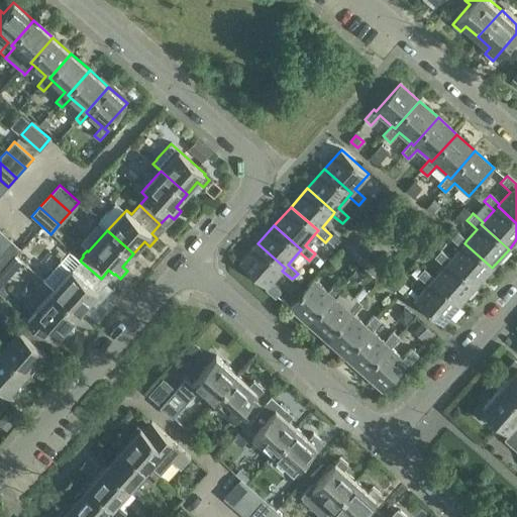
[(457,231),(454,234),(450,239),(460,247),(450,260),(447,263),(476,287),(492,268),(464,243),(467,240),(457,231)]
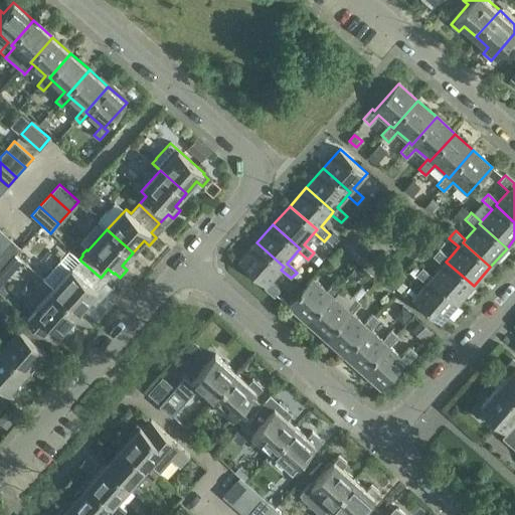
[(0,232),(0,250),(11,239),(2,231),(0,232)]
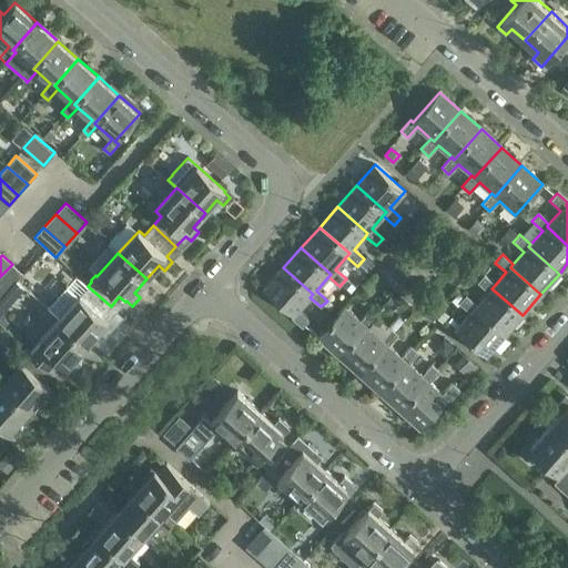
[(12,264),(0,276),(0,292),(3,295),(22,274),(12,264)]
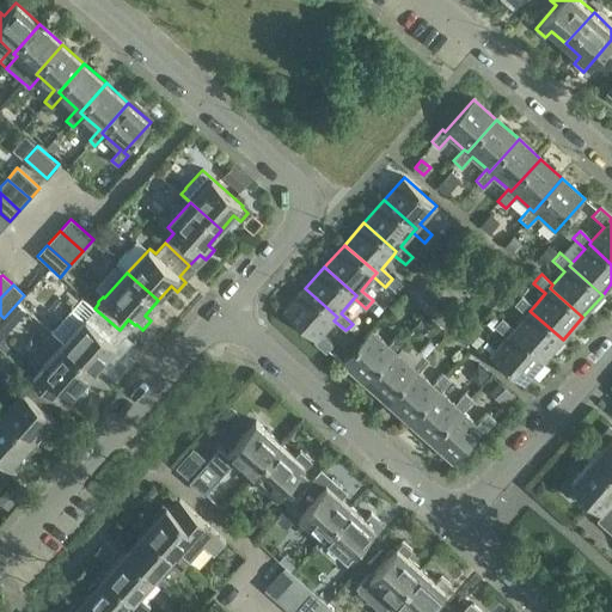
[(337,317),(305,288),(285,312),(317,340),(314,343),(325,353),(334,344),(322,335),(334,320),(337,317)]
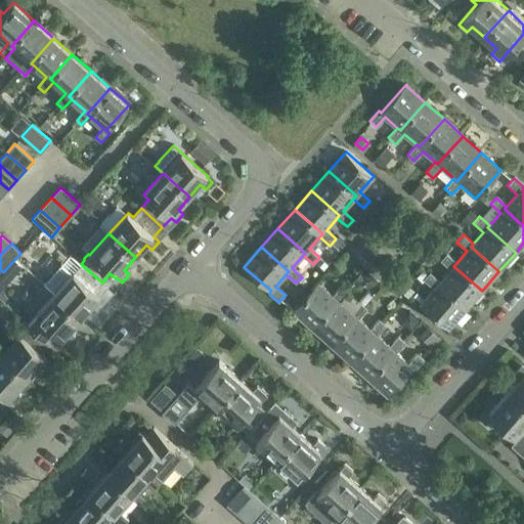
[(446,254),(443,257),(440,261),(449,269),(439,281),(437,285),(465,309),(482,291),(453,266),(456,263),(446,254)]
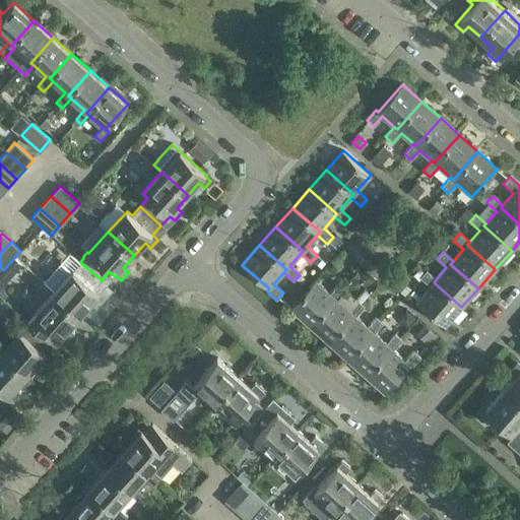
[(73,271),(54,293),(80,316),(91,304),(96,308),(104,300),(99,296),(100,295),(93,289),(102,280),(80,262),(78,265),(75,265),(71,270),(73,271)]
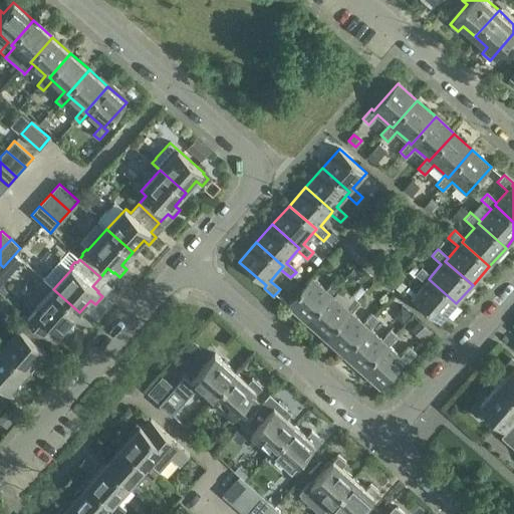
[(422,267),(419,270),(415,275),(425,284),(412,298),(439,323),(456,303),(429,279),(431,276),(422,267)]
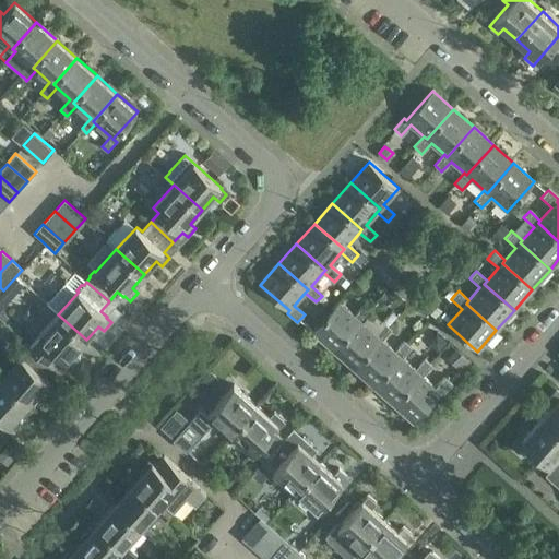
[(337,301),(312,330),(311,331),(332,349),(358,320),(360,322),(370,311),(364,305),(354,316),(337,301)]
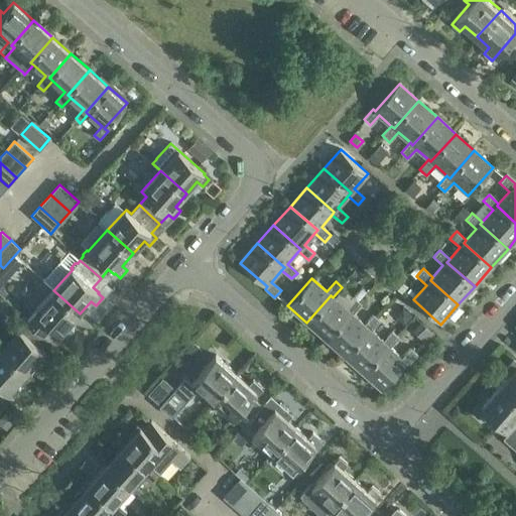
[(35,311),(27,319),(45,337),(53,328),(61,335),(62,334),(67,338),(74,330),(70,326),(80,313),(53,290),(35,311)]
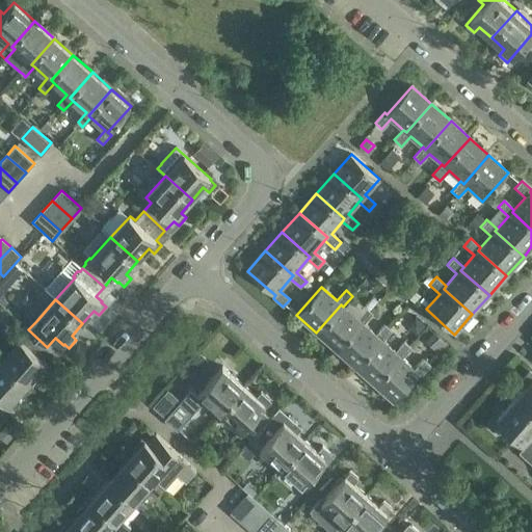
[(341,304),(316,333),(336,350),(361,322),(363,324),(372,314),(365,307),(355,317),(343,307),(341,304)]
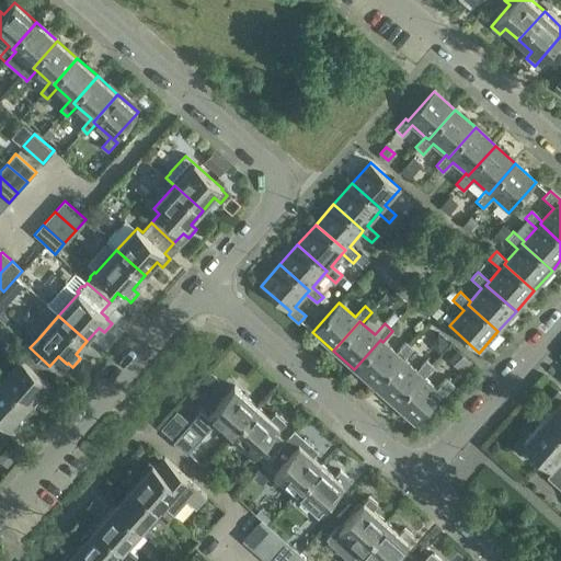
[(380,340),(354,369),(374,387),(400,357),(403,359),(412,348),(405,342),(396,353),(382,342),(380,340)]
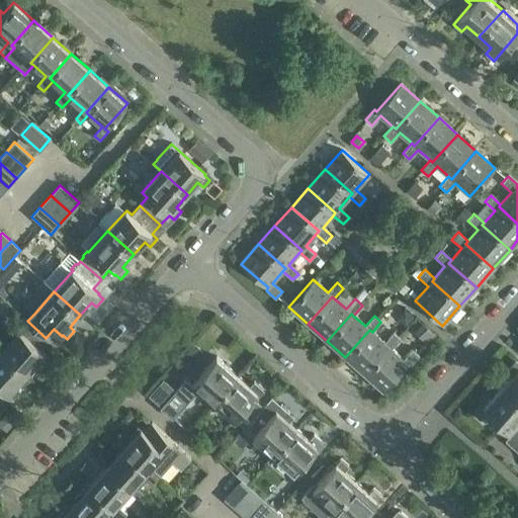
[(19,330),(0,351),(7,357),(26,374),(37,362),(42,366),(50,359),(48,357),(45,354),(46,353),(37,347),(46,338),(27,321),(19,330)]
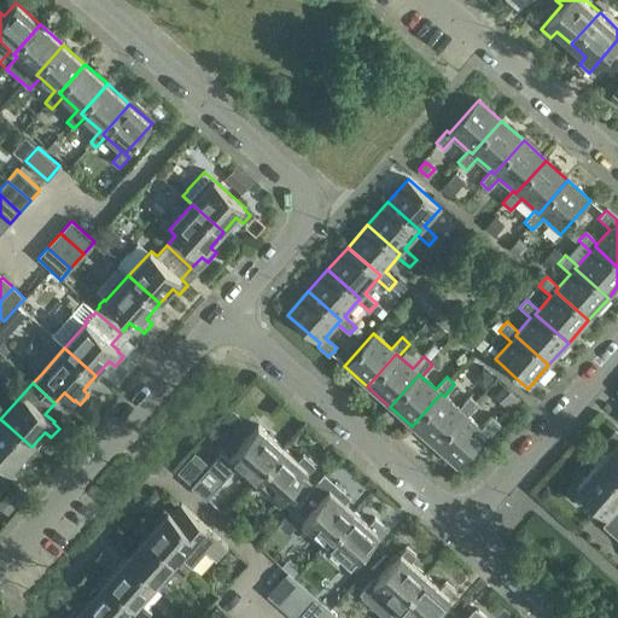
[(505,385),(495,396),(509,408),(518,397),(505,385)]
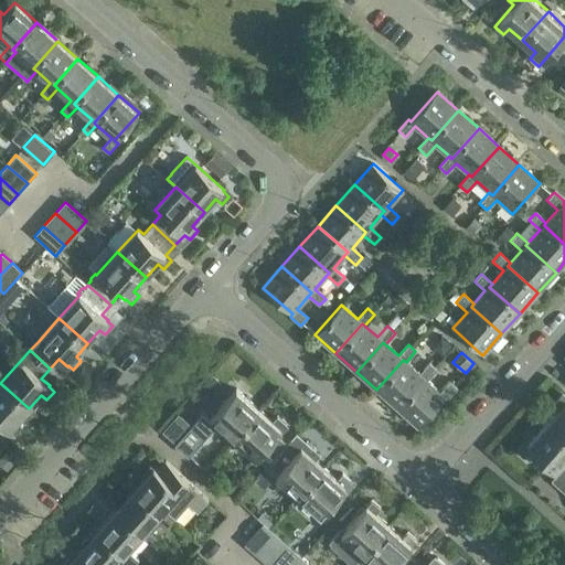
[(403,360),(376,390),(397,408),(414,390),(424,379),(426,381),(436,370),(428,363),(419,374),(406,362),(403,360)]
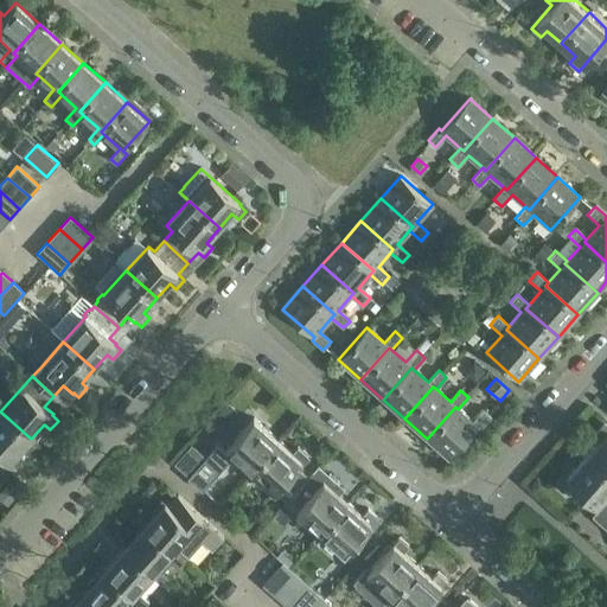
[(455,407),(445,419),(427,439),(449,459),(478,427),(480,428),(491,416),(483,409),(472,421),(458,409),(455,407)]
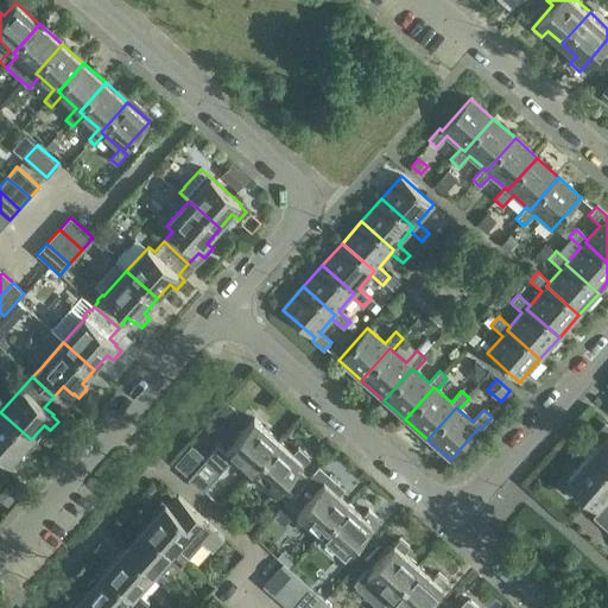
[(0,412),(0,464),(5,460),(10,464),(11,463),(16,468),(25,458),(19,454),(31,439),(8,419),(0,412)]
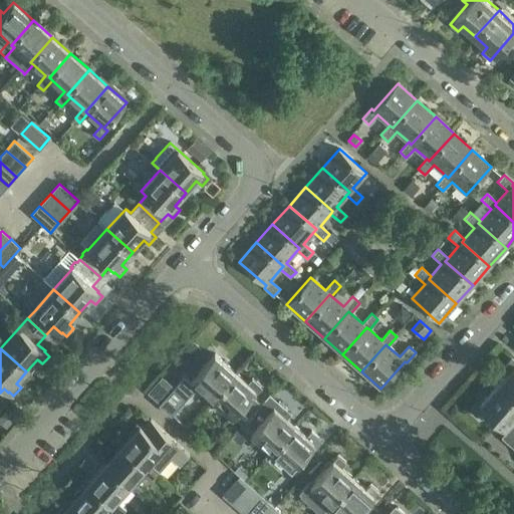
[(185,377),(160,405),(172,416),(199,387),(212,399),(235,373),(215,354),(189,382),(185,377)]
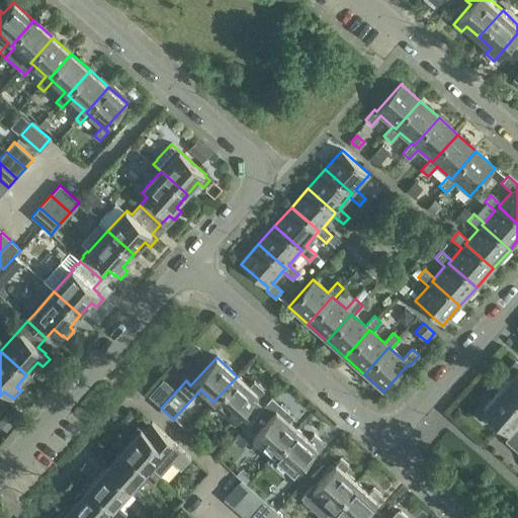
[(517,365),(514,362),(506,371),(511,376),(501,389),(517,404),(517,365)]
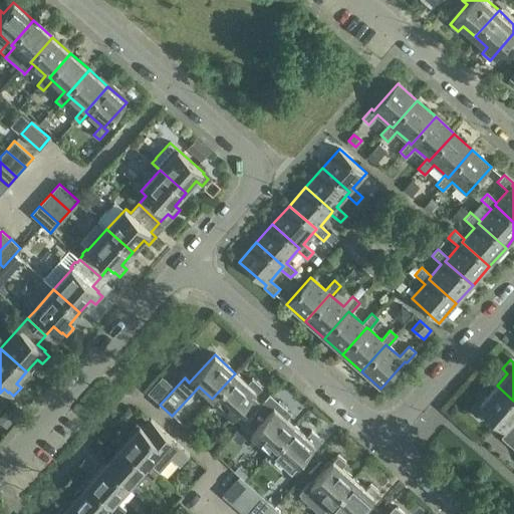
[(248,384),(235,373),(212,399),(233,417),(238,412),(248,420),(265,401),(264,400),(260,404),(252,397),(256,392),(255,392),(259,387),(252,380),(248,384)]
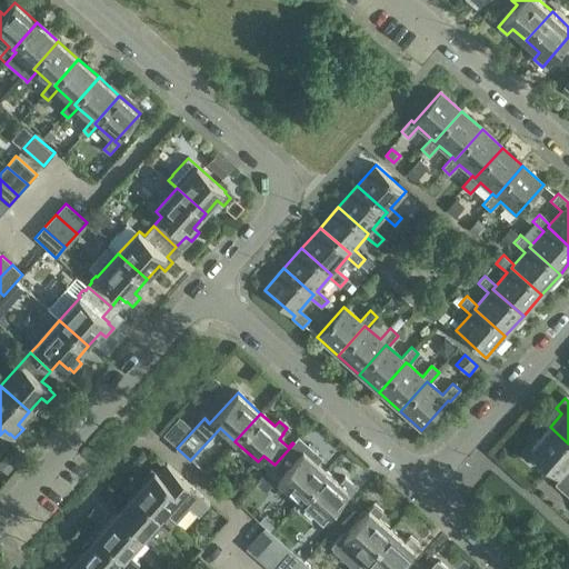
[(568,462),(568,443),(550,427),(530,450),(558,476),(559,475),(561,477),(556,483),(568,495),(568,470),(566,468),(568,462)]
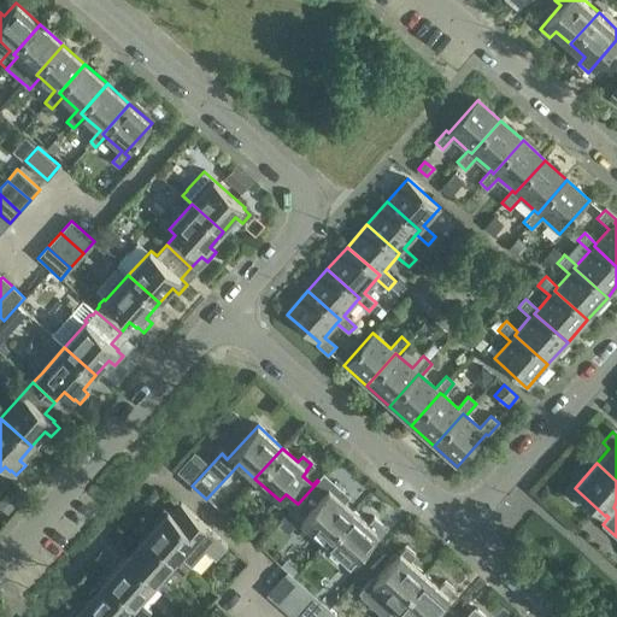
[(329,491),(318,481),(298,504),(307,513),(301,521),(327,542),(353,511),(339,499),(345,493),(335,485),(329,491)]
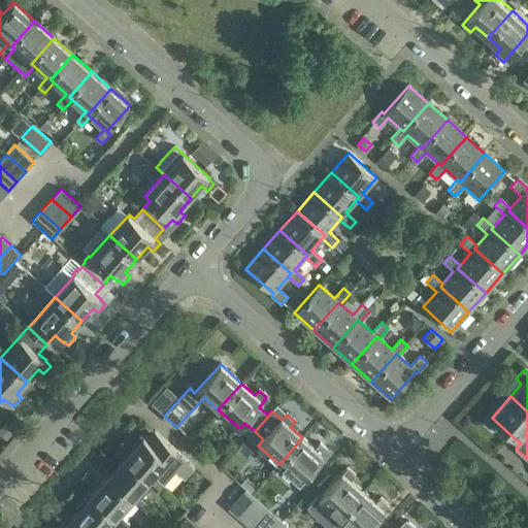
[(143,437),(126,457),(162,489),(176,471),(185,479),(195,467),(156,430),(146,439),(143,437)]
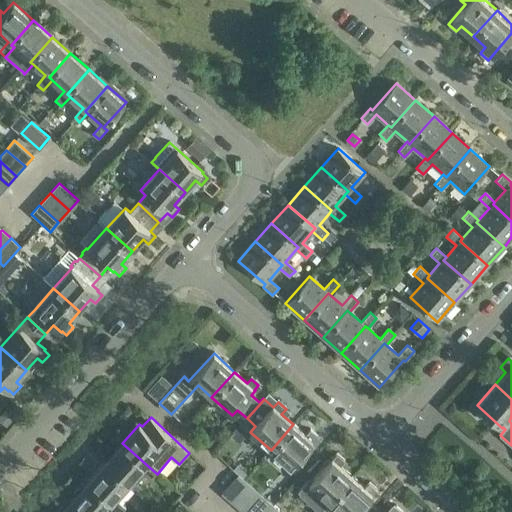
[(293,424),(271,450),(291,468),(314,443),(313,442),(317,437),(310,431),(306,435),(293,424)]
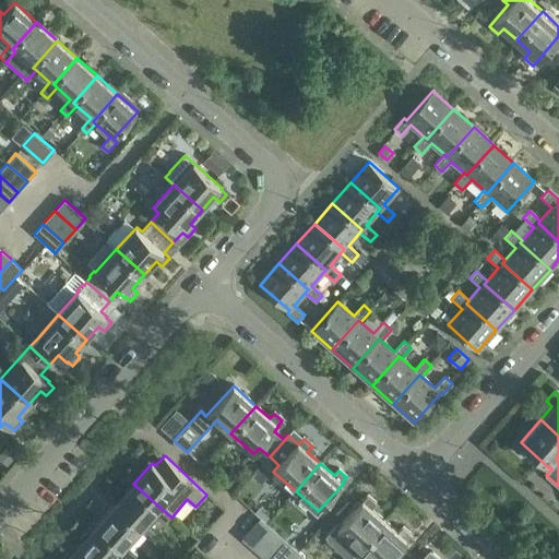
[(133,484),(116,504),(153,537),(156,534),(146,524),(158,511),(168,520),(171,518),(133,484)]
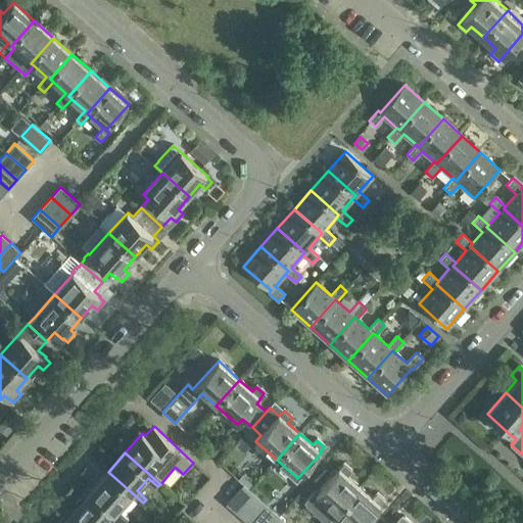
[(339,469),(317,494),(314,491),(303,503),(325,522),(325,521),(327,522),(328,522),(337,513),(361,487),(347,476),(352,472),(344,465),(340,470),(339,469)]
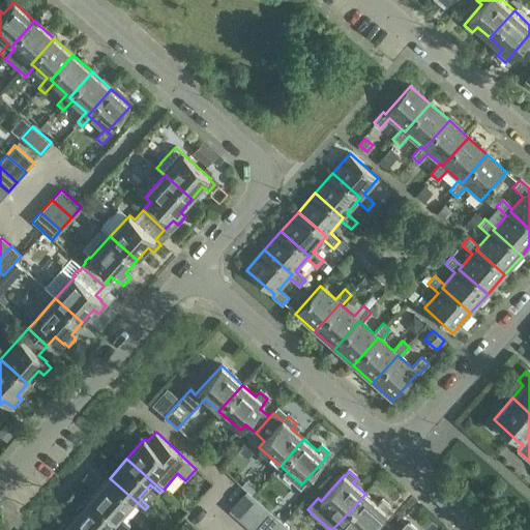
[(110,478),(92,497),(128,529),(130,526),(121,517),(134,503),(143,511),(145,509),(110,478)]
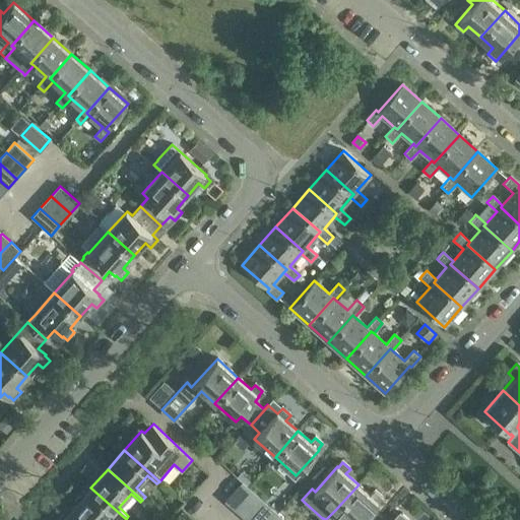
[(243,482),(225,502),(236,511),(253,492),(243,482)]
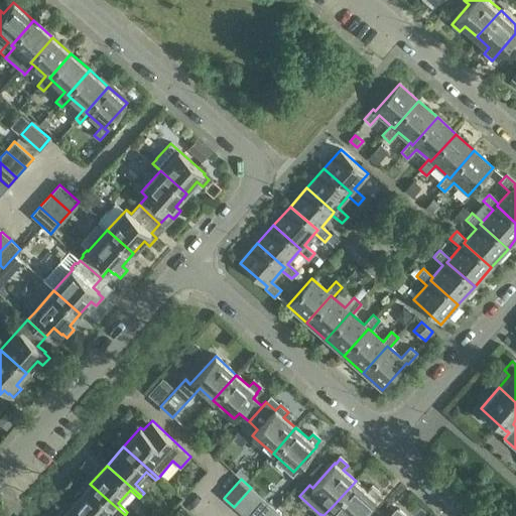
[(356,481),(333,506),(343,515),(361,515),(376,500),(375,499),(380,494),(373,487),(368,493),(356,481)]
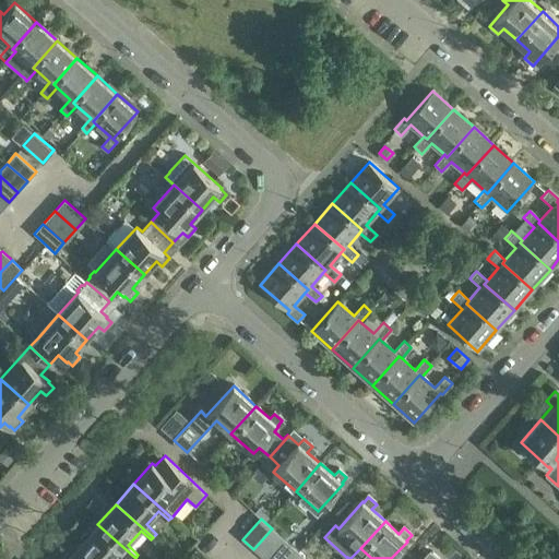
[(97,524),(80,545),(95,558),(133,558),(135,558),(97,524)]
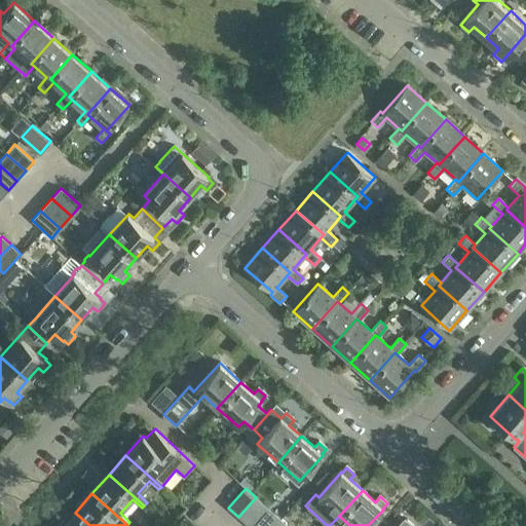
[(256,497),(238,517),(248,525),(250,525),(267,508),(256,497)]
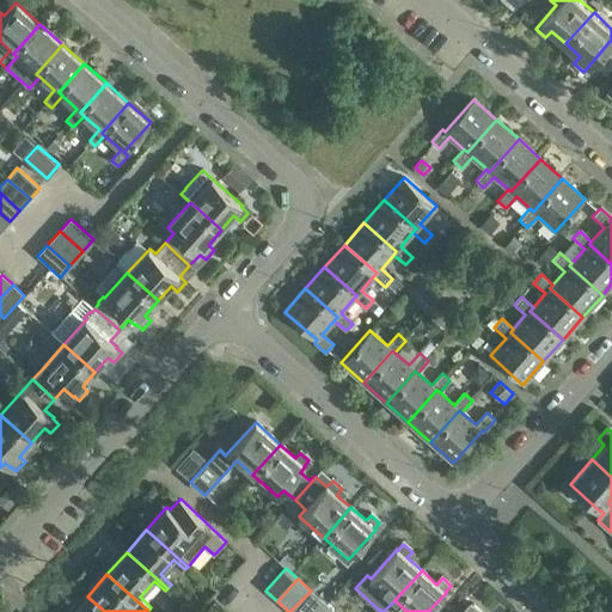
[(311,591),(291,611),(312,611),(323,601),(311,591)]
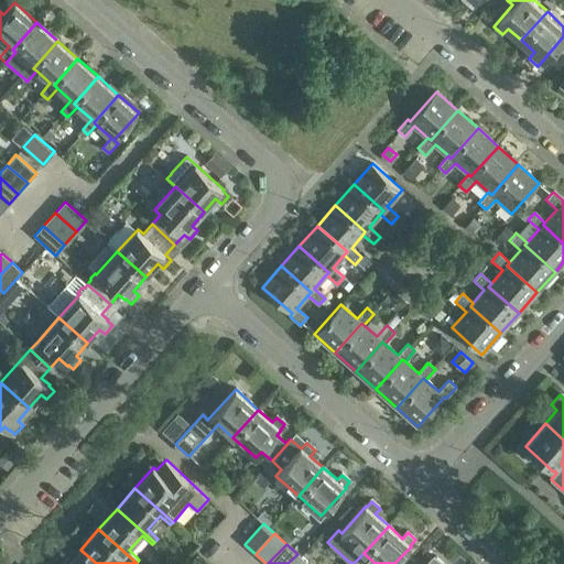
[(96,563),(80,550),(66,563),(96,563)]
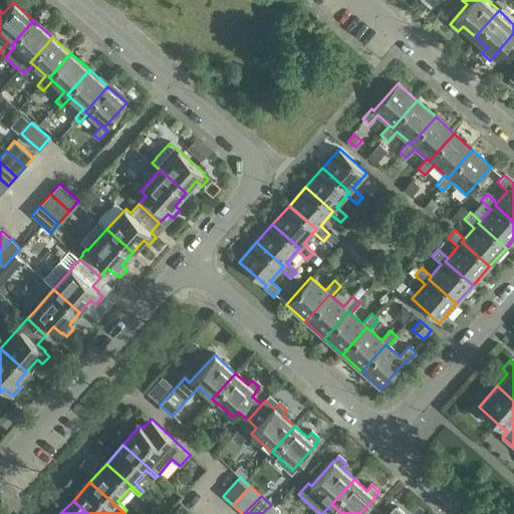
[(271,505),(262,513),(280,513),(281,513),(271,505)]
